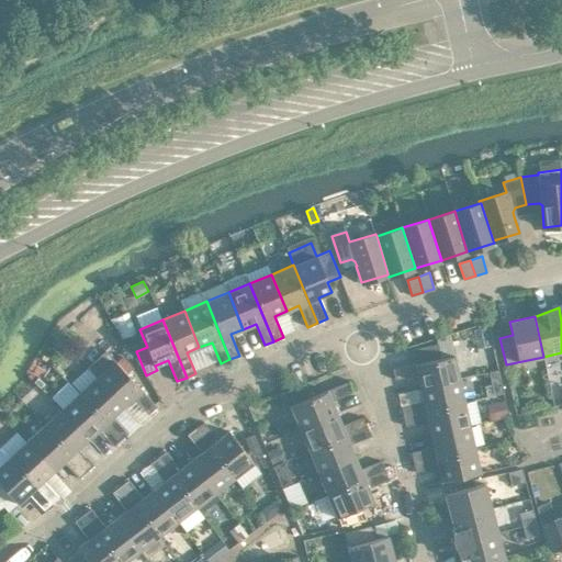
[(438,344),(413,349),(416,363),(441,358),(438,344)]
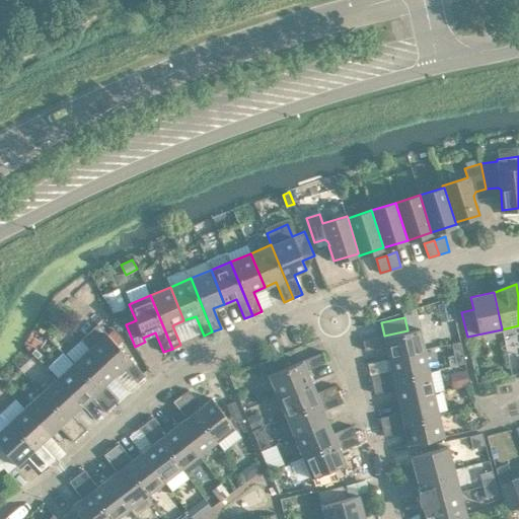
[(81,340),(89,348),(114,375),(124,367),(138,382),(145,375),(107,335),(112,330),(103,322),(81,340)]
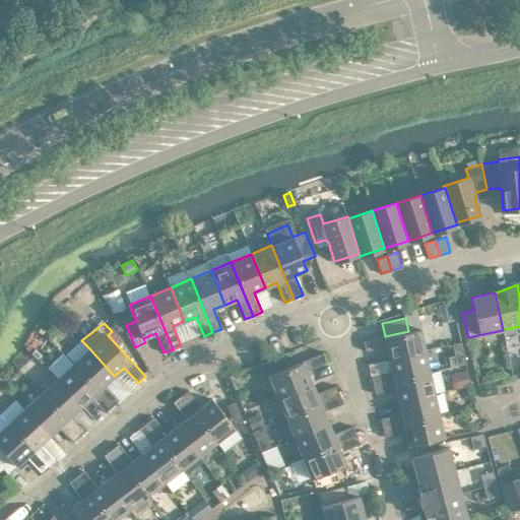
[(386,346),(389,359),(425,350),(420,328),(408,331),(385,336),(364,341),(366,351),(386,346)]
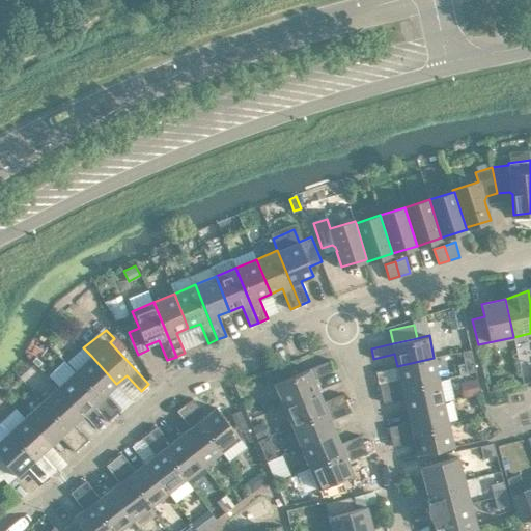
[(471,351),(463,352),(467,373),(475,371),(471,351)]
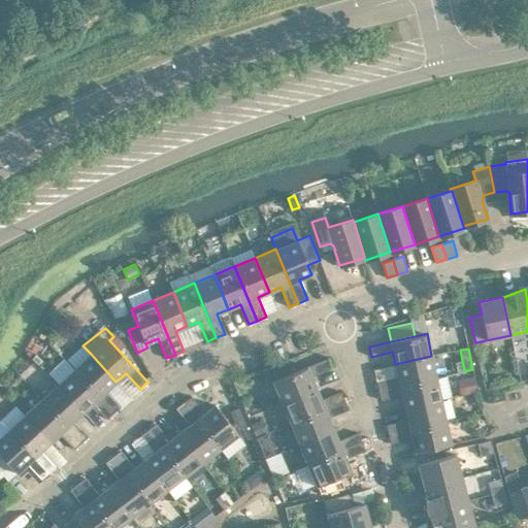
[(91,354),(74,369),(114,413),(121,406),(106,390),(116,382),(91,354)]
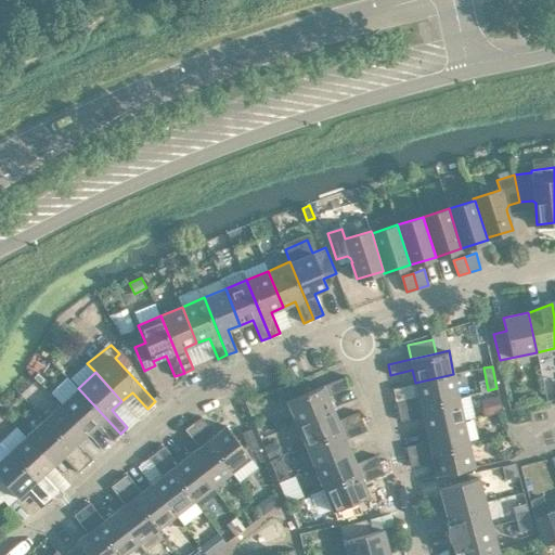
[(397,401),(399,411),(459,397),(453,374),(415,383),(418,396),(397,401)]
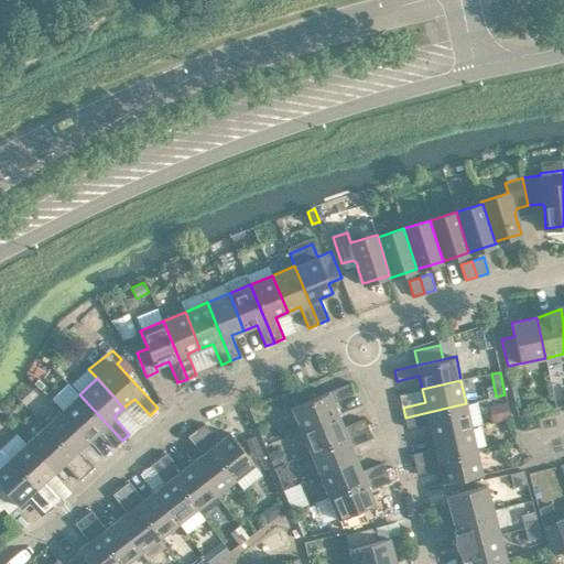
[(292,409),(301,430),(338,414),(333,402),(354,393),(349,383),(313,399),(306,386),(281,396),(286,411),(292,409)]
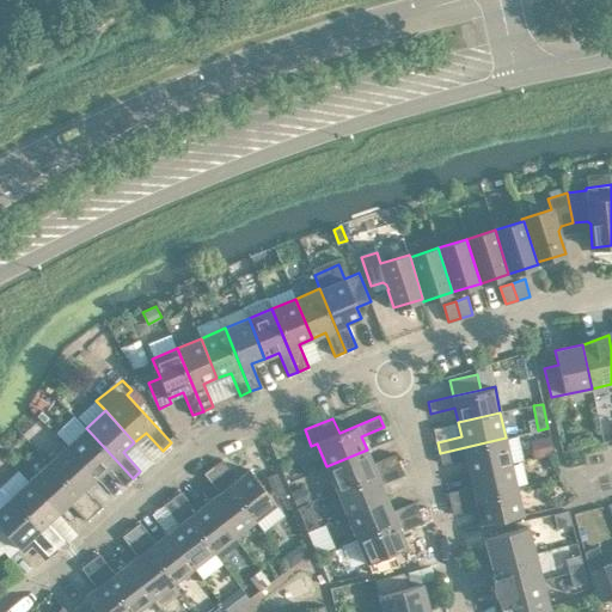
[(86,428),(67,446),(97,477),(108,467),(124,485),(133,478),(86,428)]
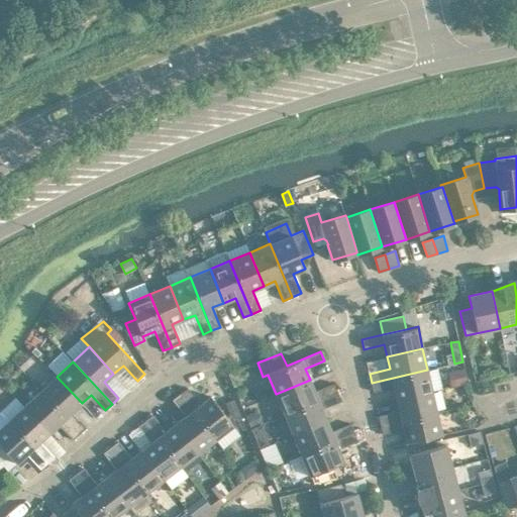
[(464,369),(448,373),(451,387),(468,384),(464,369)]
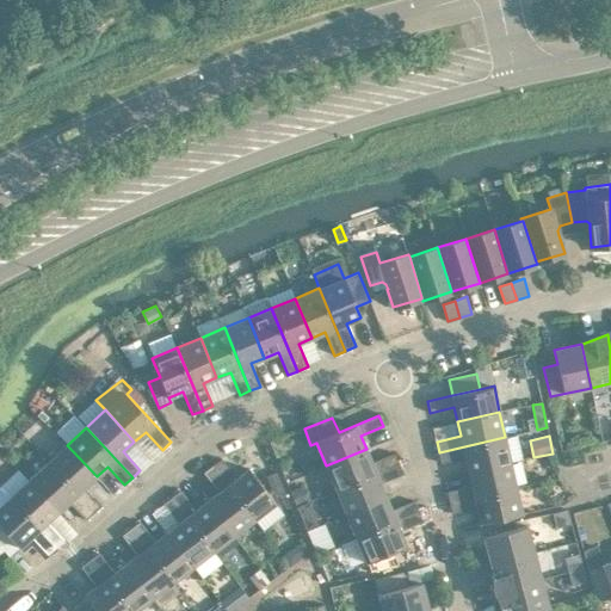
[(466,457),(469,471),(511,462),(505,437),(439,452),(442,463),(466,457)]
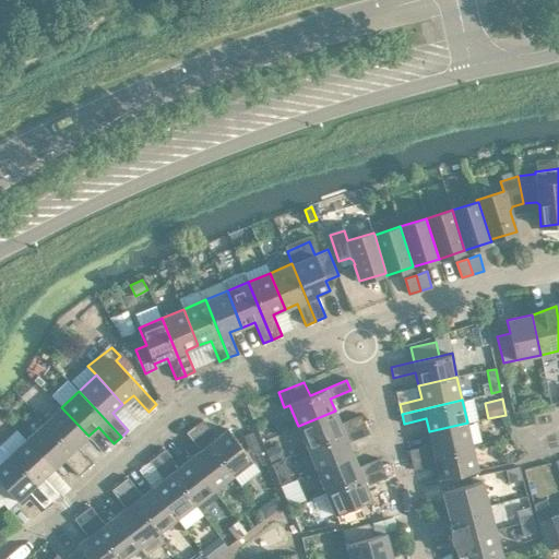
[(61,407),(44,423),(86,468),(94,462),(79,445),(88,436),(61,407)]
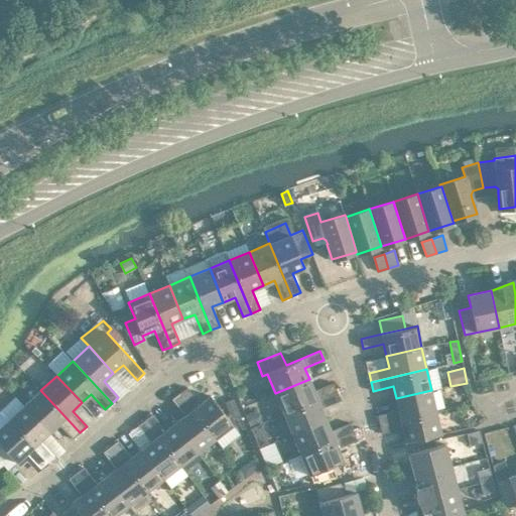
[(275,393),(284,413),(337,391),(334,383),(313,391),(309,379),(275,393)]
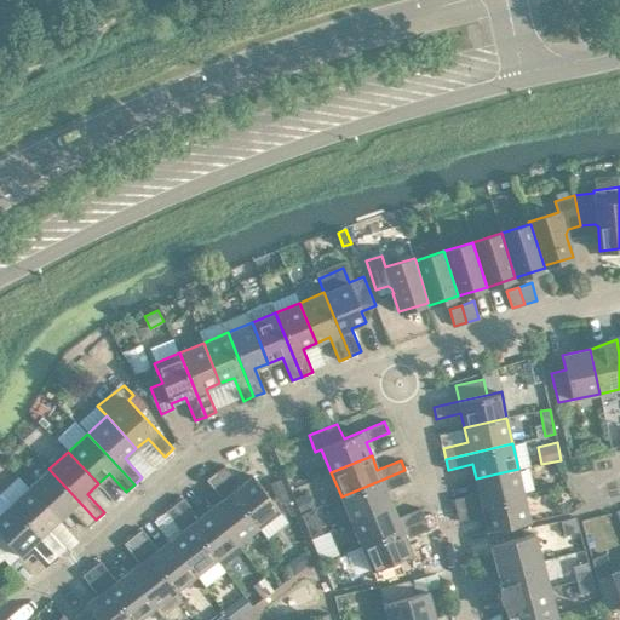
[(225,465),(216,472),(258,527),(280,510),(253,476),(240,486),(225,465)]
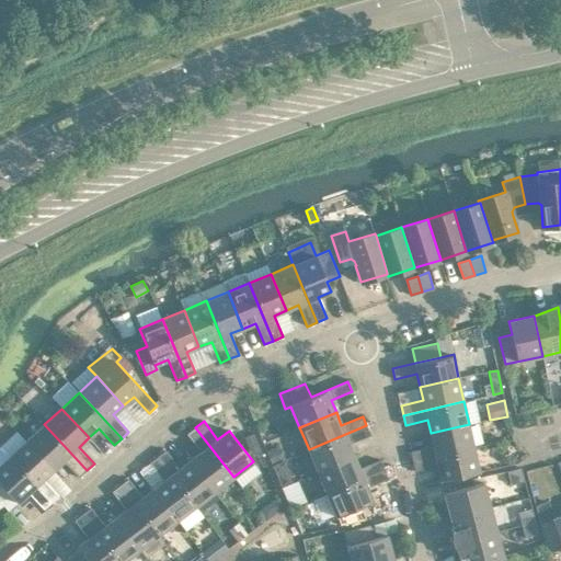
[(44,424),(26,441),(54,470),(64,460),(79,477),(87,470),(44,424)]
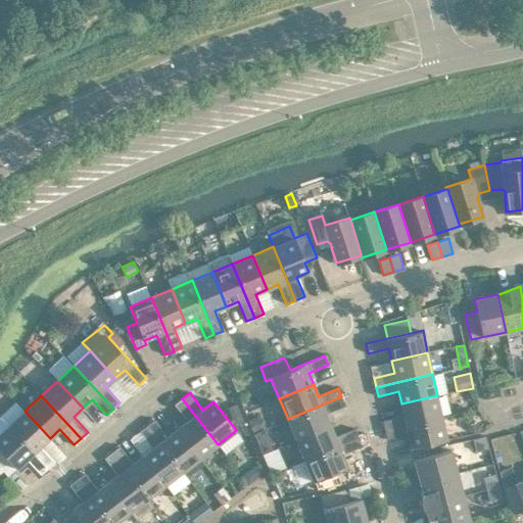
[(383,421),(385,430),(441,418),(437,395),(401,403),(403,416),(383,421)]
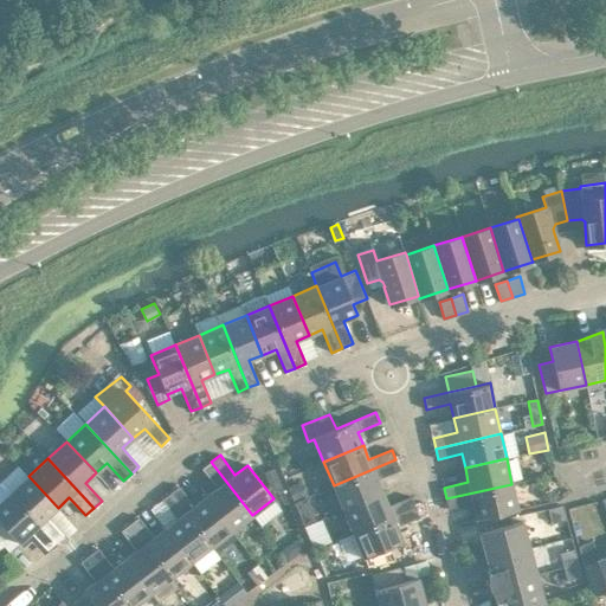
[(334,485),(343,509),(382,492),(378,479),(400,470),(395,459),(334,485)]
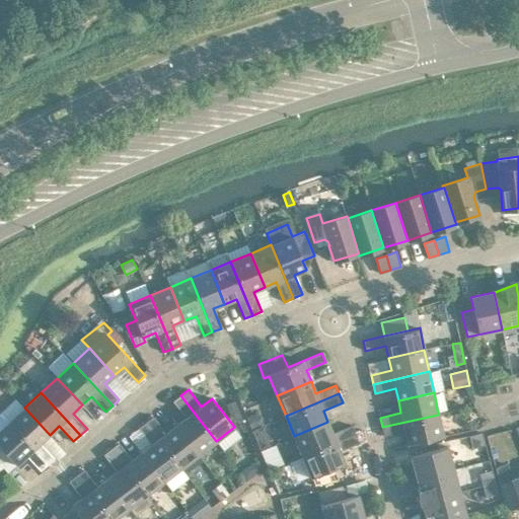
[(186,418),(176,426),(199,454),(216,441),(180,395),(173,401),(186,418)]
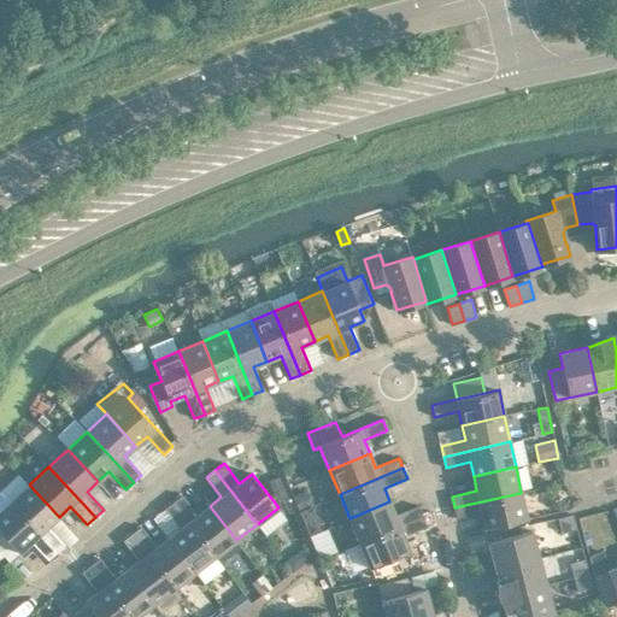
[(278,476),(269,481),(276,499),(280,498),(281,503),(288,499),(278,476)]
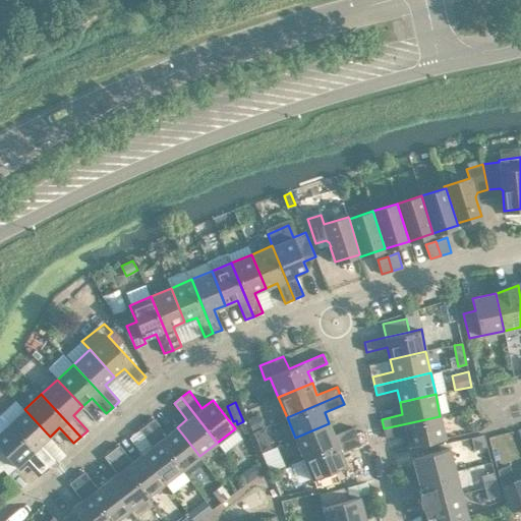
[(24,409),(8,424),(48,466),(55,460),(41,445),(50,437),(24,409)]
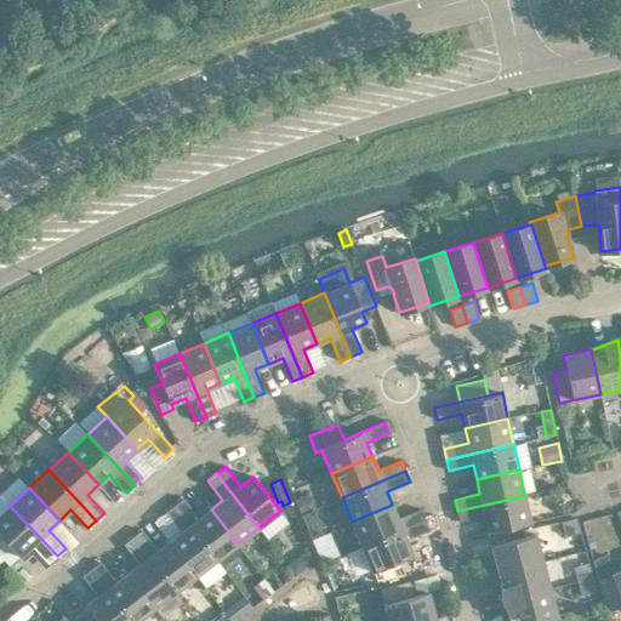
[(57,556),(10,506),(0,494),(0,534),(20,556),(32,545),(49,564),(57,556)]
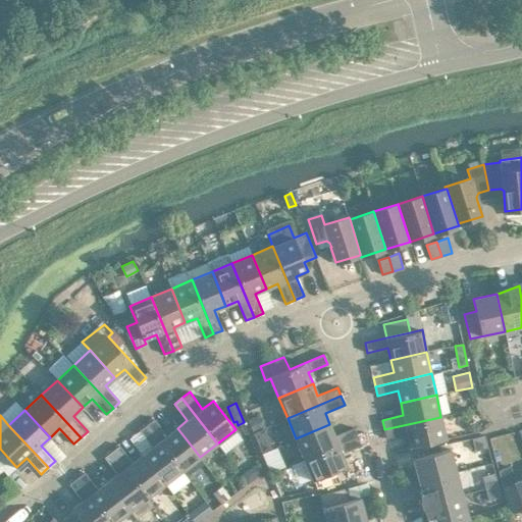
[(440,417),(384,429),(386,438),(407,434),(410,447),(446,439),(440,417)]
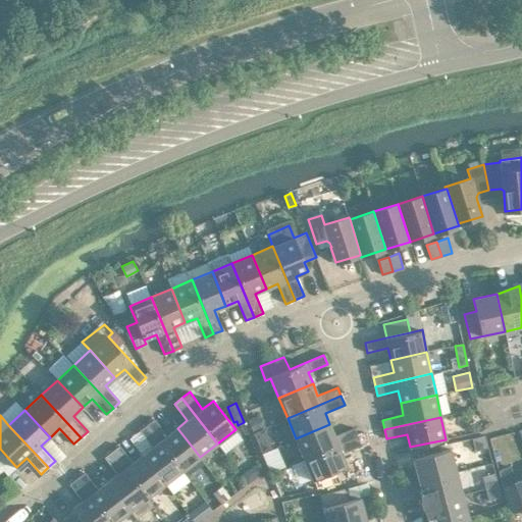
[(154,419),(147,424),(183,471),(200,457),(177,428),(167,435),(154,419)]
